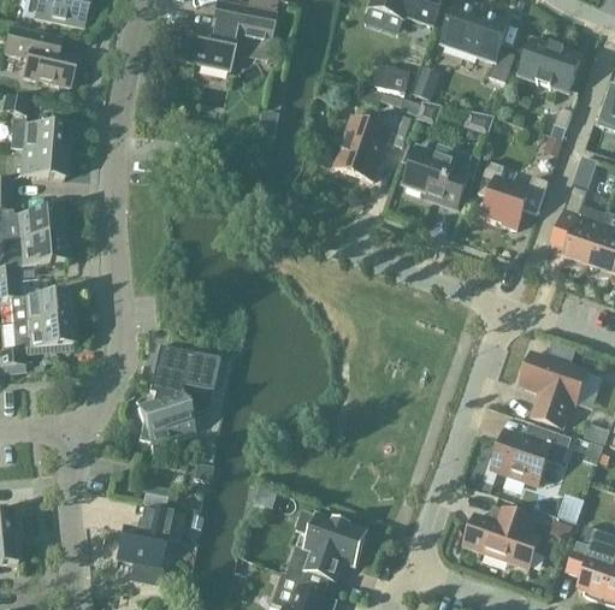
[(83,27),(88,0),(39,0),(35,16),(83,27)]
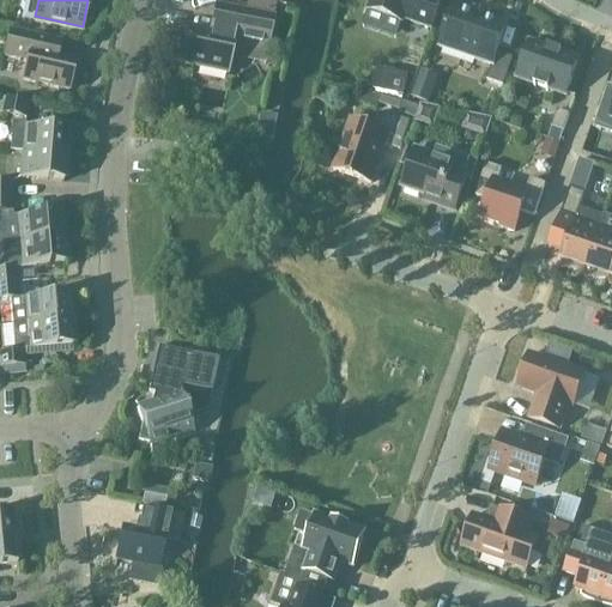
[(189,22),(181,59),(228,70),(231,53),(265,60),(267,46),(274,13),(248,7),(216,0),(211,26),(189,22)]
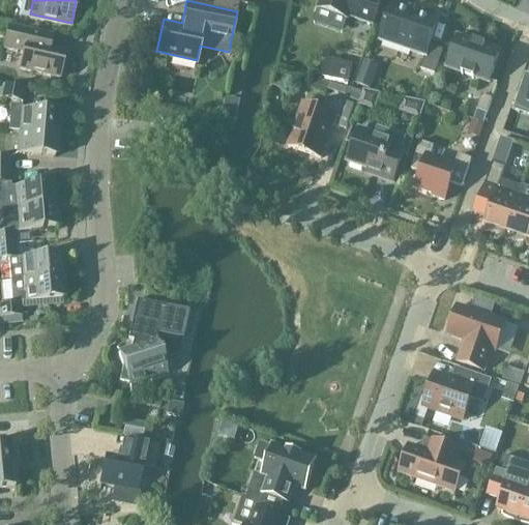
[(319,5),(315,18),(343,28),(347,15),(348,15),(349,12),(373,21),(380,0),(320,0),(318,5),(319,5)]
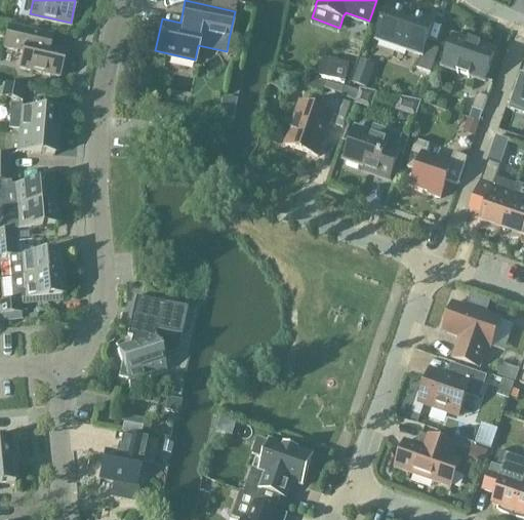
[(376,36),(421,51),(417,65),(431,70),(439,46),(426,42),(435,16),(416,10),(417,7),(408,4),(407,7),(388,1),(376,36)]
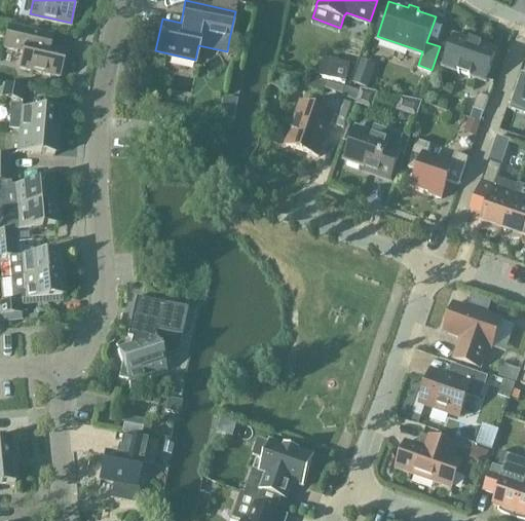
[(52,33),(33,29),(8,23),(4,45),(24,49),(21,66),(60,74),(65,48),(50,45),(52,33)]
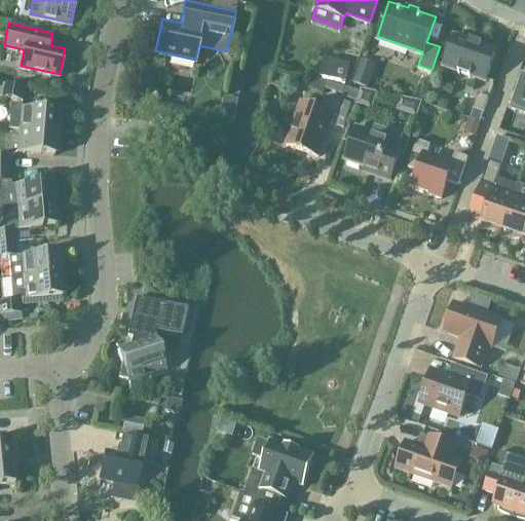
[(470,38),(454,32),(443,63),(458,69),(458,70),(471,74),(471,73),(486,78),(496,47),(481,42),(482,40),(470,36),(470,38)]
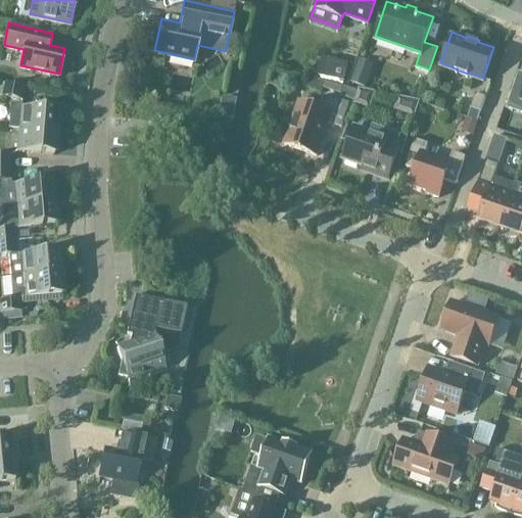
[(322,55),(318,73),(343,78),(346,60),(322,55)]
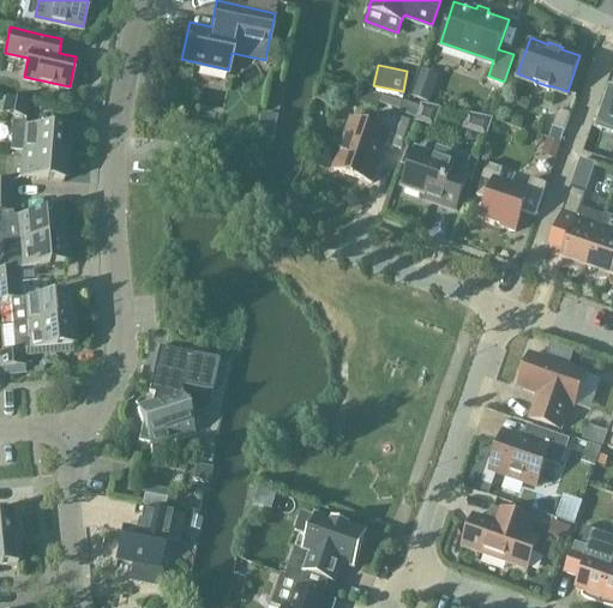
[(420,71),(412,92),(428,98),(437,77),(420,71)]
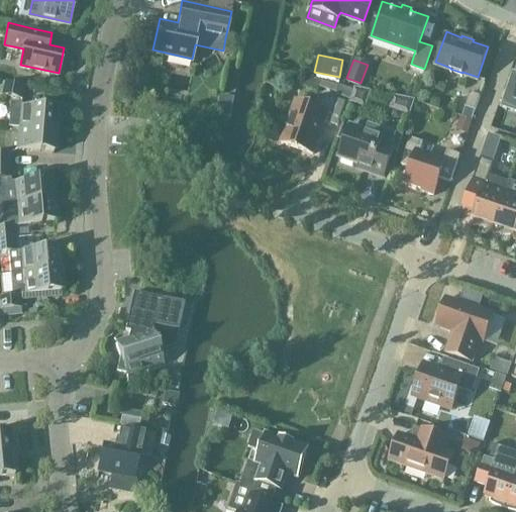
[(501,104),(515,109),(515,69),(513,68),(501,104)]
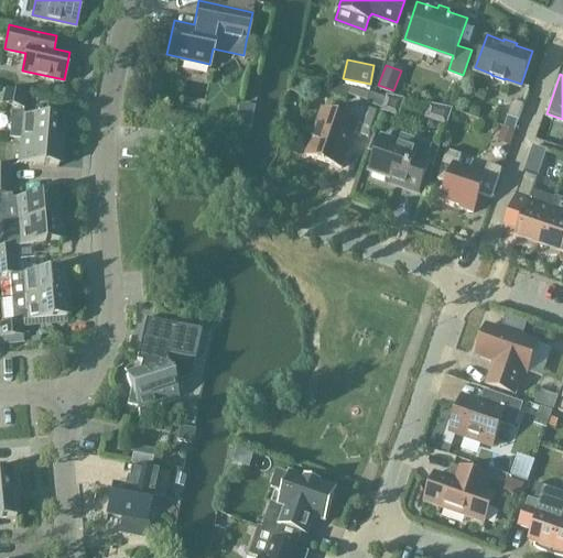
[(348,84),(332,80),(331,88),(347,91),(348,84)]
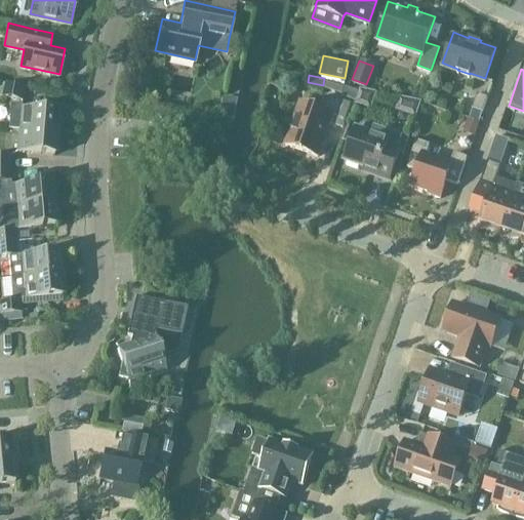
[(482,116),(496,79),(488,76),(474,113),(482,116)]
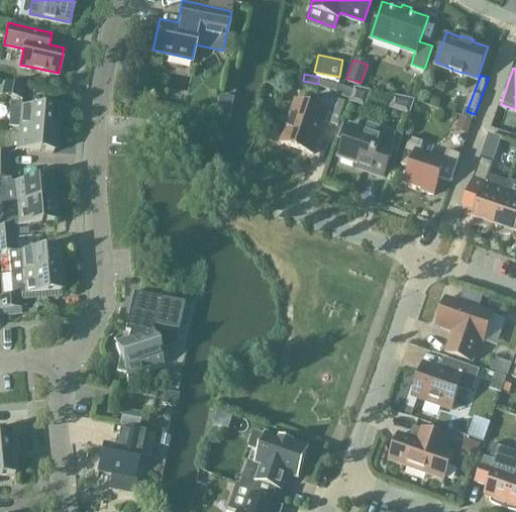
[(0,91),(21,96),(24,84),(0,78),(0,91)]
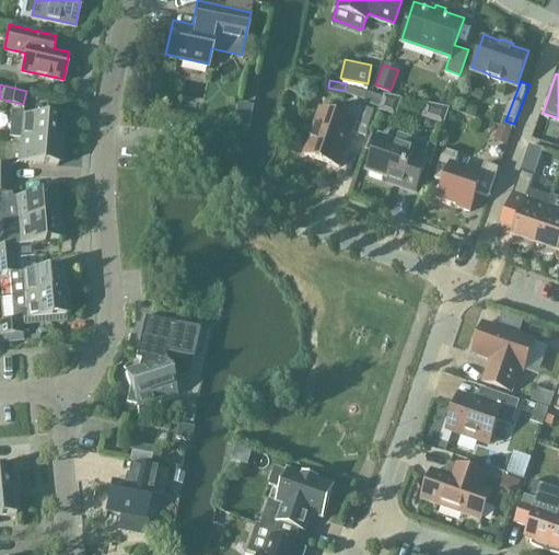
[(403,94),(383,91),(379,107),(396,113),(403,94)]
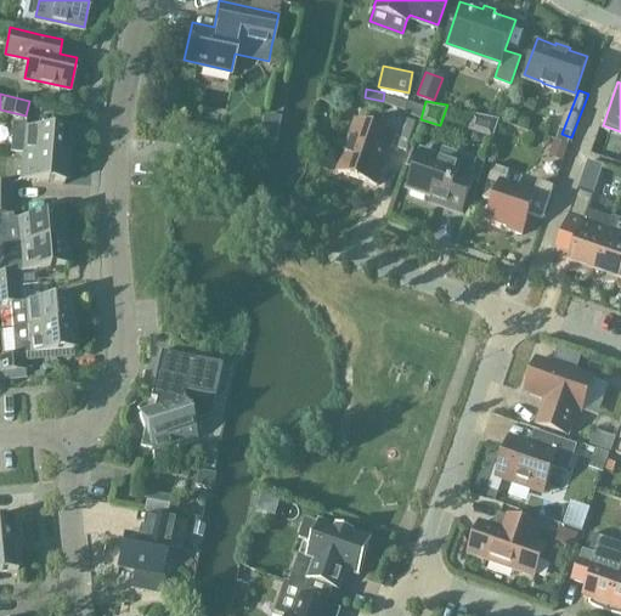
[(356,117),(338,168),(377,181),(390,142),(406,148),(416,119),(388,109),(382,126),(356,117)]
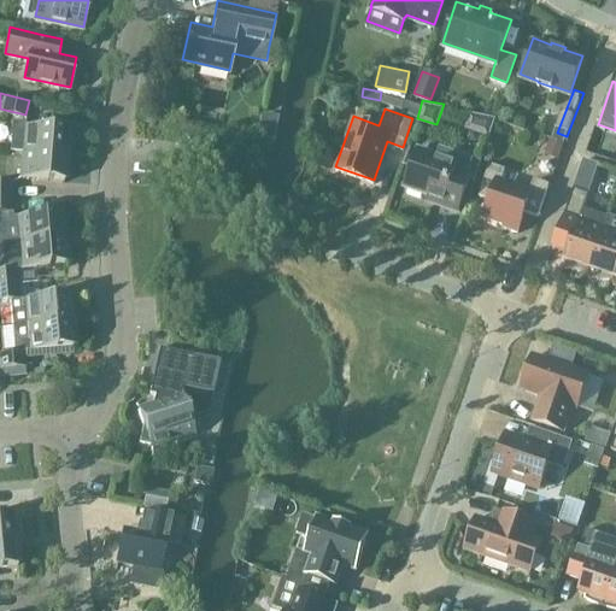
[(9,147),(22,148),(70,153),(71,131),(68,131),(68,127),(25,123),(27,119),(12,117),(9,147)]
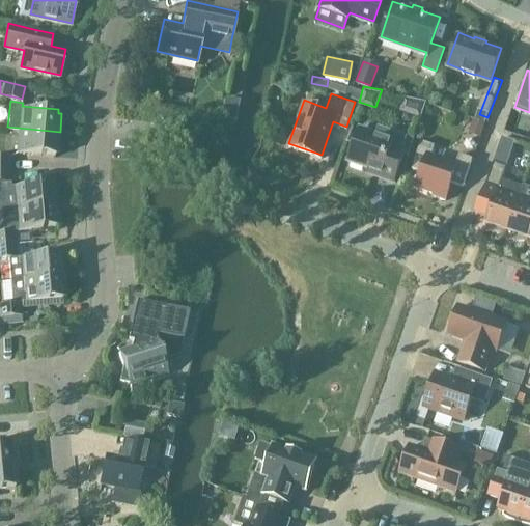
[(381,170),(380,174),(394,180),(405,149),(400,148),(405,135),(380,126),(378,132),(360,126),(349,159),(381,170)]
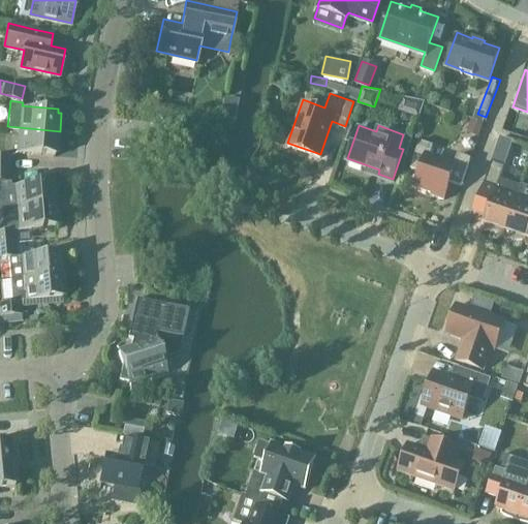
[(58,150),(60,131),(19,127),(17,150),(54,153),(54,149),(58,150)]
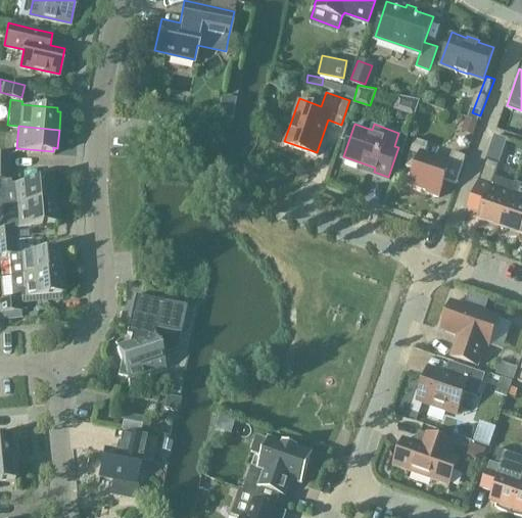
[(505,138),(496,135),(493,144),(502,147),(505,138)]
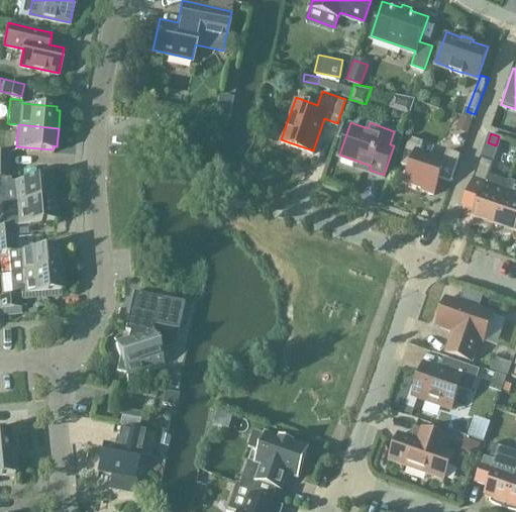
[(444,157),(420,148),(423,139),(410,135),(401,162),(411,165),(405,180),(423,186),(422,188),(433,192),(439,175),(450,179),(459,151),(447,147),(444,157)]
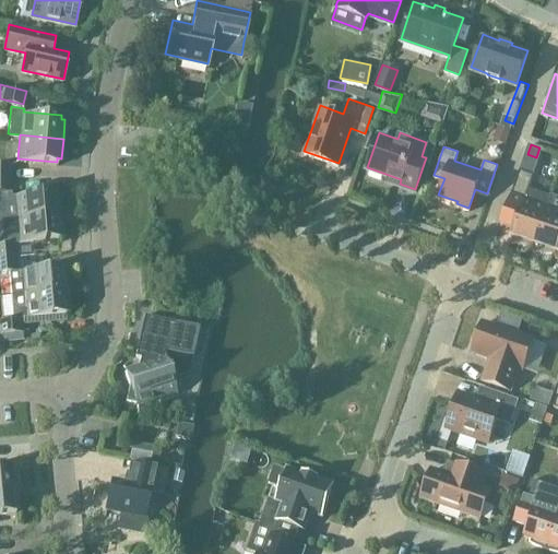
[(0,161),(0,175),(10,175),(11,162),(0,161)]
